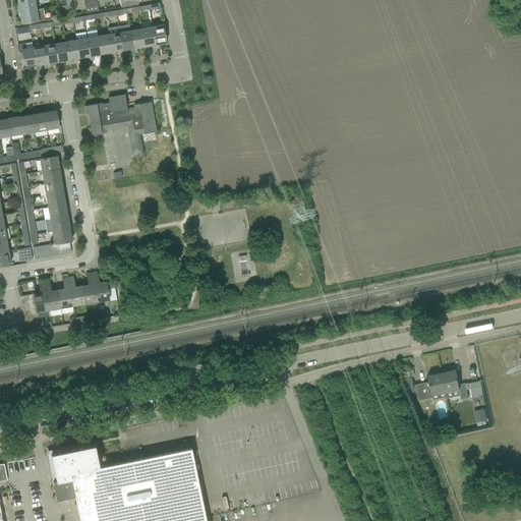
[(30,0),(17,2),(19,13),(37,10),(35,0),(30,0)]
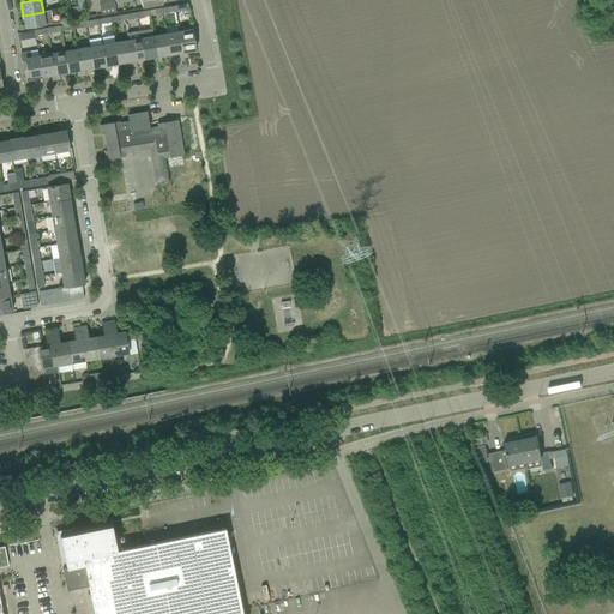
[(78,7),(68,8),(70,14),(79,13),(79,11),(85,10),(84,5),(79,6),(78,6),(78,7)]
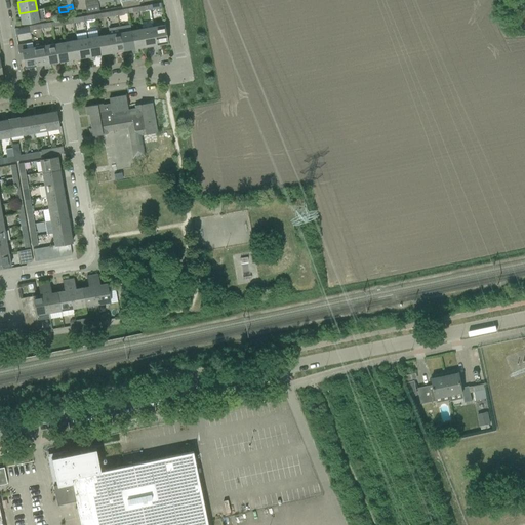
[(97,5),(86,7),(87,13),(98,11),(97,5)]
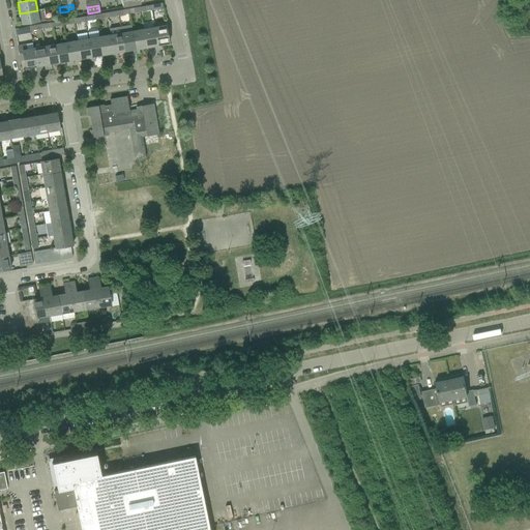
[(37,10),(20,13),(22,24),(21,24),(21,25),(46,21),(43,9),(37,10)]
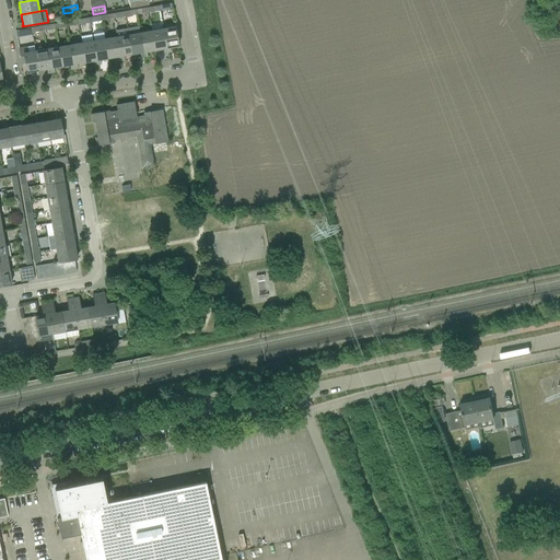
[(139,26),(127,28),(131,54),(140,53),(140,57),(144,57),(140,33),(139,26)]
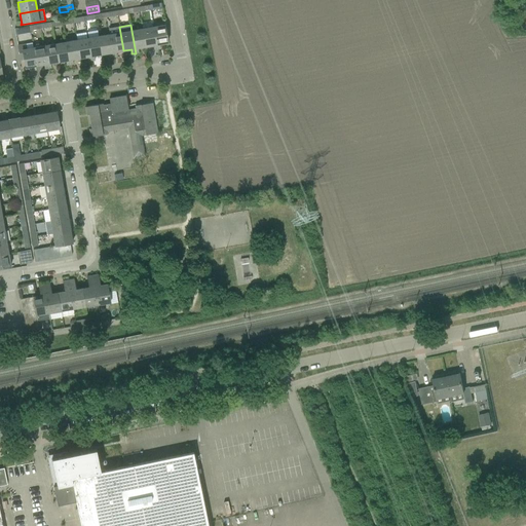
[(164,25),(153,27),(157,49),(160,49),(159,44),(167,43),(164,25)]
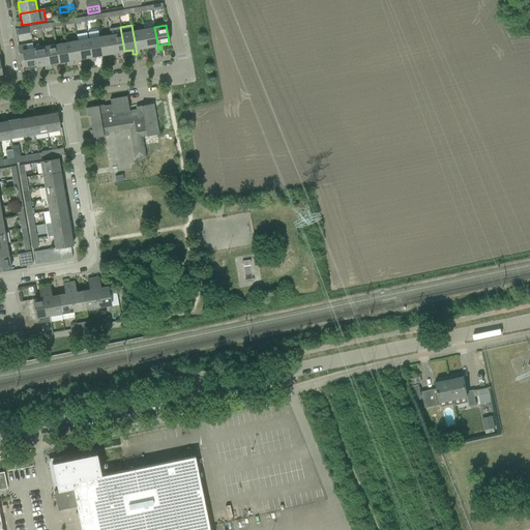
[(30,31),(29,26),(15,29),(16,35),(30,33),(30,31)]
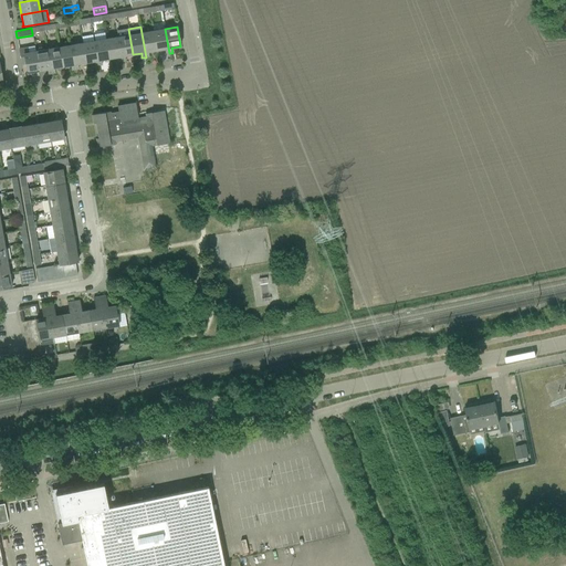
[(116,31),(118,38),(122,62),(126,61),(125,56),(133,54),(128,29),(116,31)]
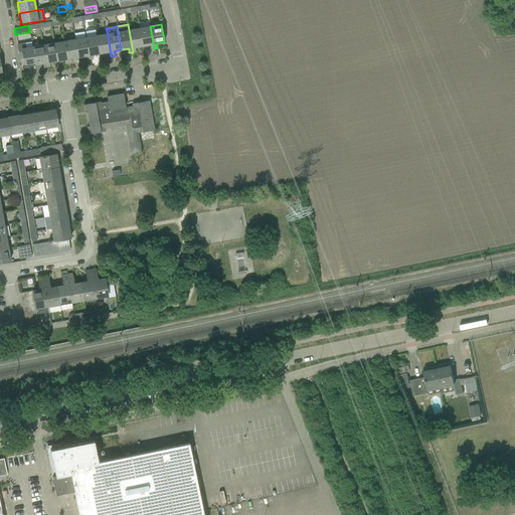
[(150,26),(140,28),(143,46),(150,44),(151,49),(154,48),(150,26)]
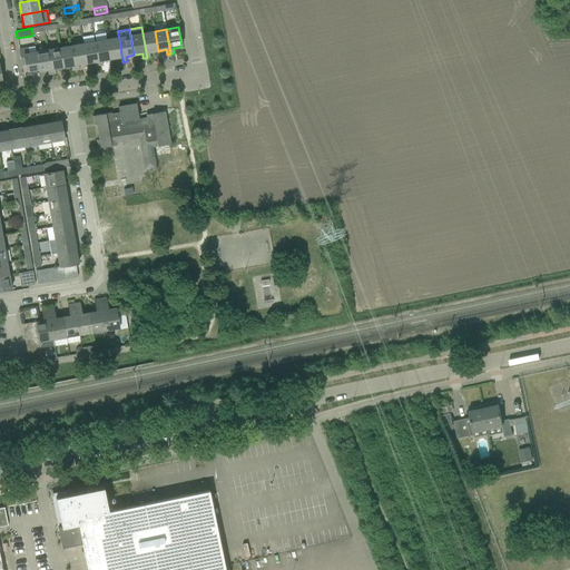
[(155,31),(143,33),(147,58),(150,57),(149,52),(158,51),(155,31)]
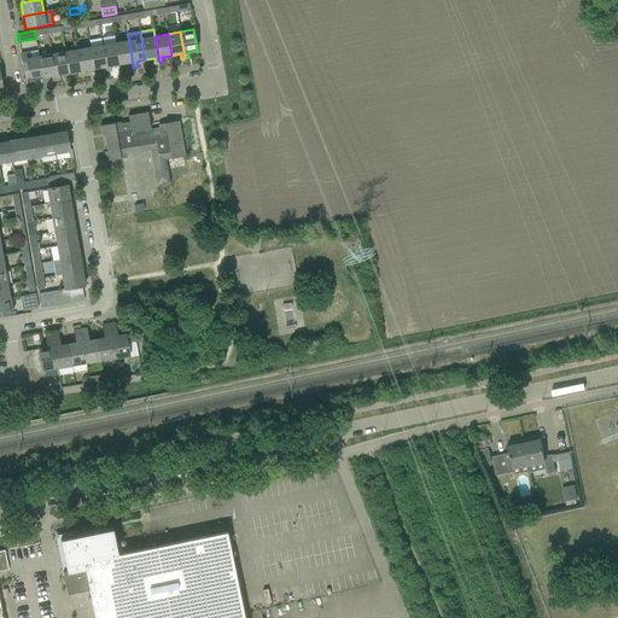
[(129,41),(116,42),(120,64),(128,63),(129,68),(133,68),(129,41)]
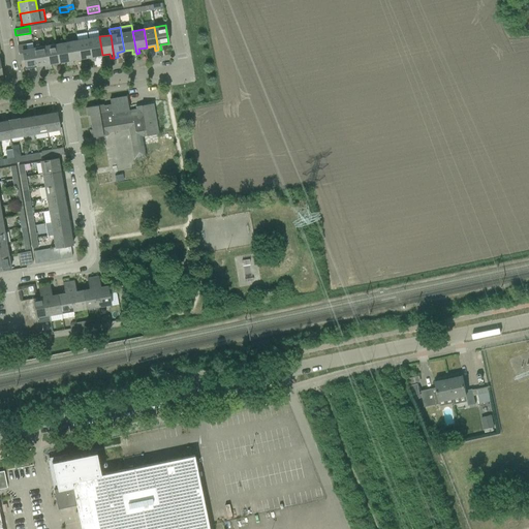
[(99,36),(88,38),(92,61),(95,61),(94,56),(102,55),(99,36)]
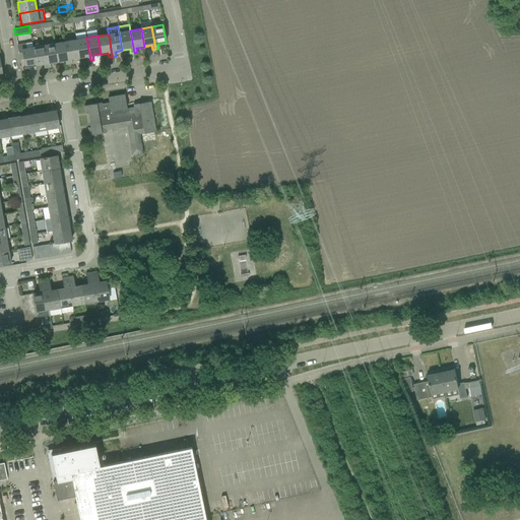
[(86,38),(76,40),(79,58),(86,56),(87,61),(90,60),(86,38)]
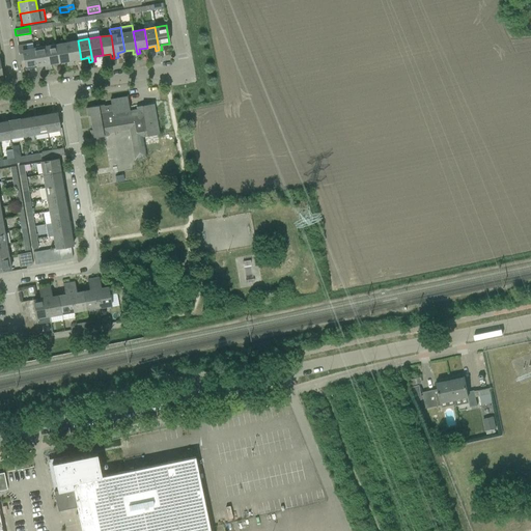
[(78,40),(66,43),(71,65),(74,64),(73,60),(81,59),(78,40)]
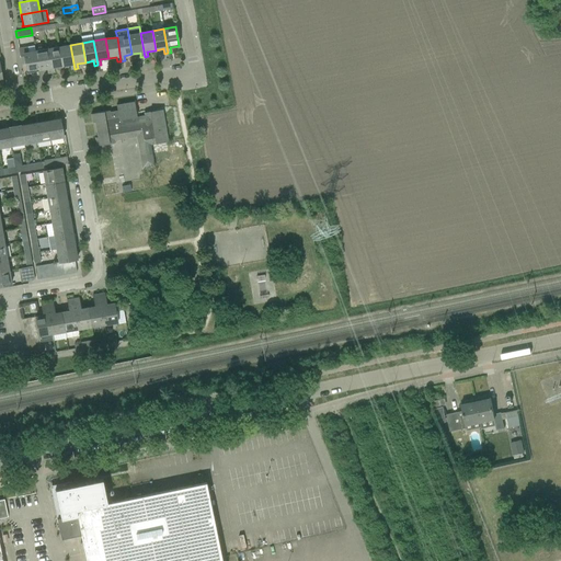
[(70,45),(58,47),(61,67),(70,65),(71,70),(75,69),(70,45)]
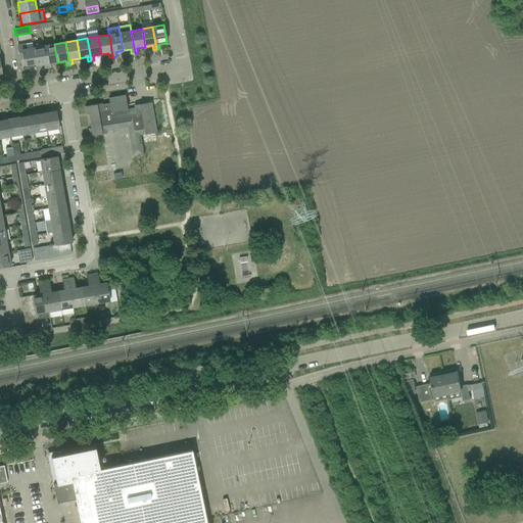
[(21,45),(17,45),(19,60),(24,59),(26,72),(29,72),(29,66),(36,65),(33,47),(32,43),(21,45)]
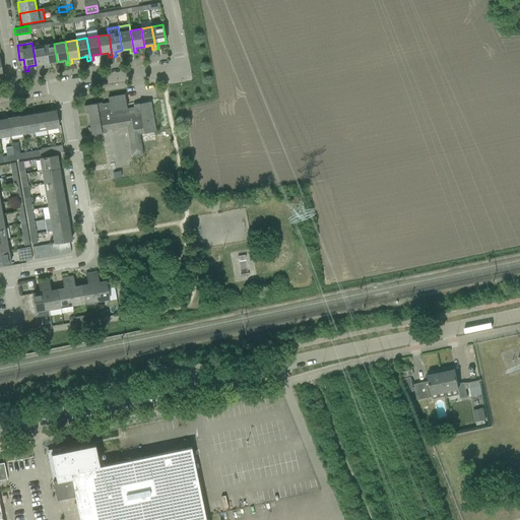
[(54,44),(44,46),(48,68),(51,67),(50,63),(57,62),(54,44)]
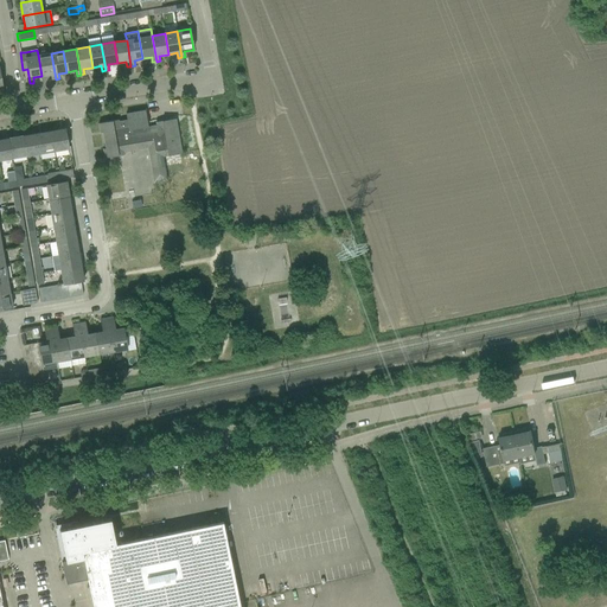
[(51,53),(38,55),(42,76),(50,75),(51,80),(56,80),(51,53)]
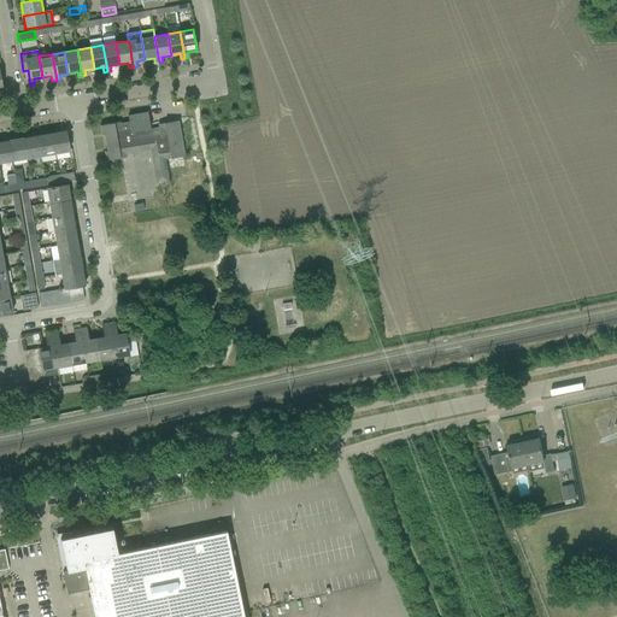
[(151,151),(151,153),(153,153),(154,158),(152,158),(157,186),(170,183),(165,159),(186,156),(180,121),(159,124),(159,127),(151,129),(147,112),(128,116),(129,122),(121,123),(121,122),(100,125),(100,127),(101,135),(104,134),(107,151),(105,152),(106,160),(127,157),(125,154),(151,151)]
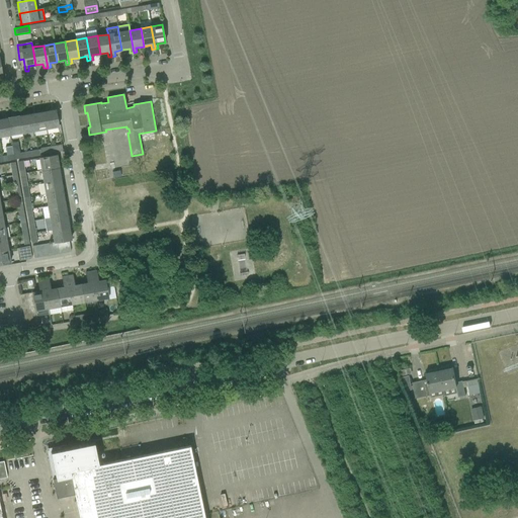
[(56,109),(44,111),(47,128),(59,126),(56,109)]
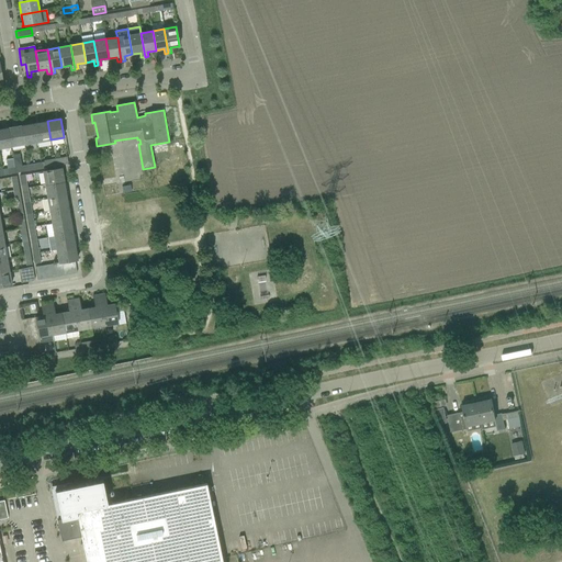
[(47,121),(34,123),(37,142),(51,139),(47,121)]
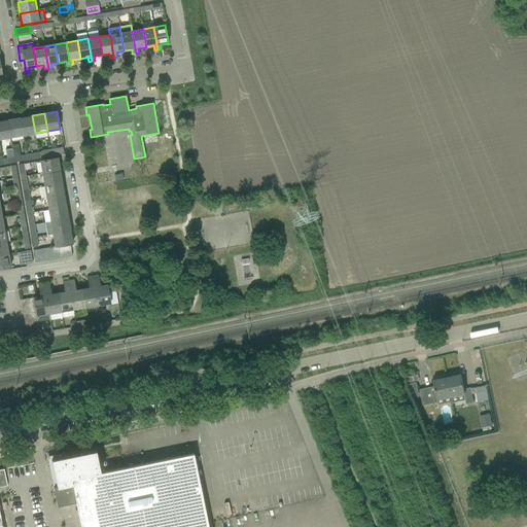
[(32,115),(20,117),(23,135),(35,133),(32,115)]
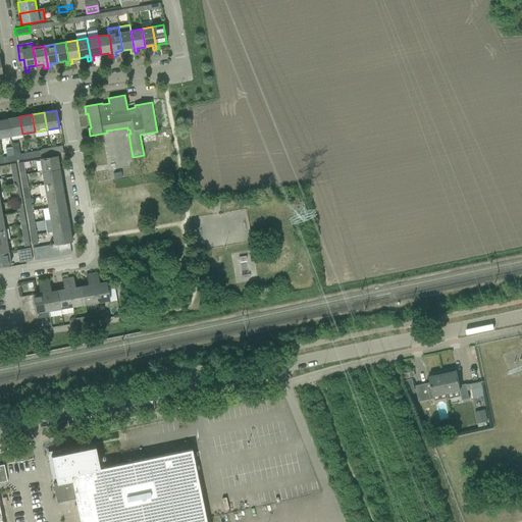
[(19,116),(8,118),(11,136),(22,134),(19,116)]
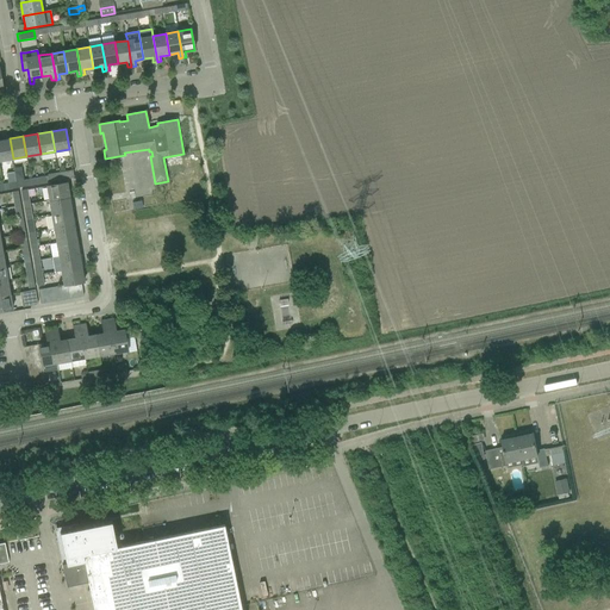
[(10,138),(0,139),(0,161),(13,159),(10,138)]
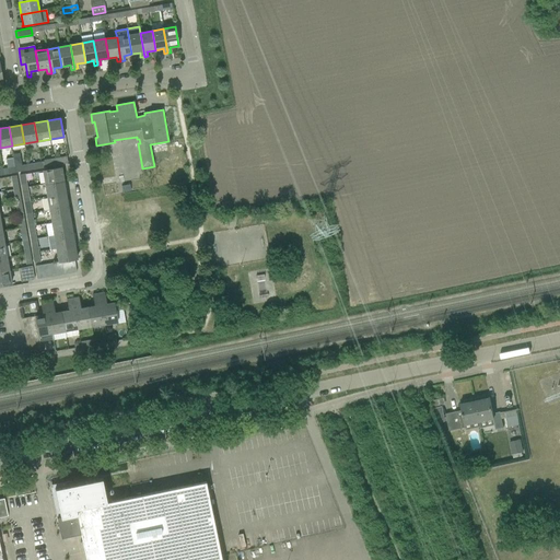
[(67,156),(54,159),(55,165),(68,163),(67,156)]
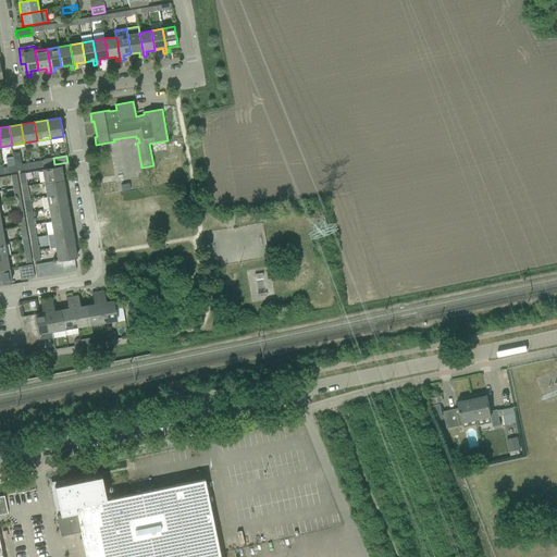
[(50,169),(41,170),(45,183),(63,180),(61,166),(50,169)]
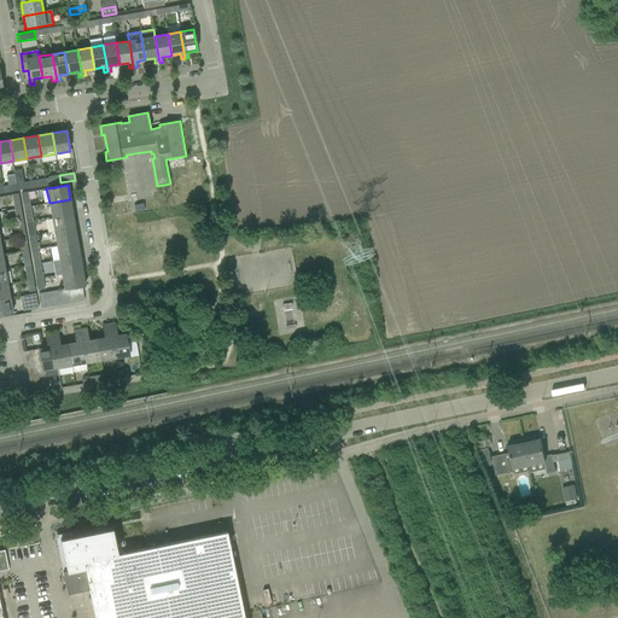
[(70,199),(50,203),(50,204),(52,217),(73,214),(70,200),(70,199)]
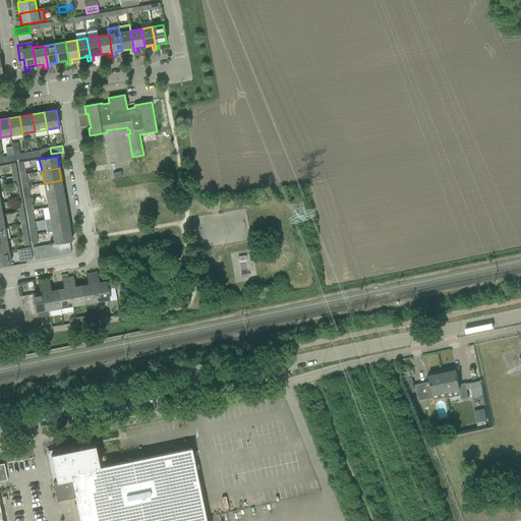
[(61,180),(44,183),(44,184),(46,195),(63,192),(61,181),(61,180)]
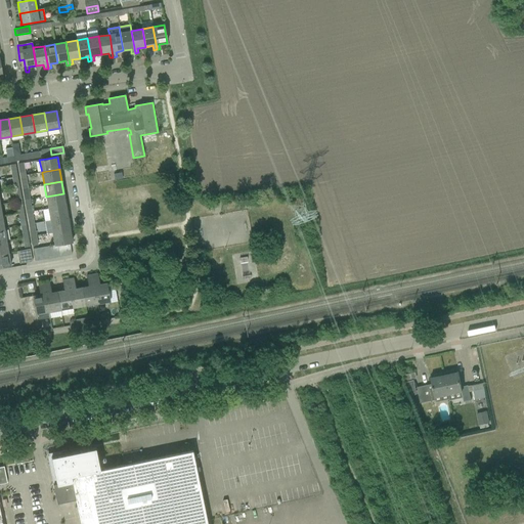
[(46,197),(48,209),(66,206),(63,193),(46,197)]
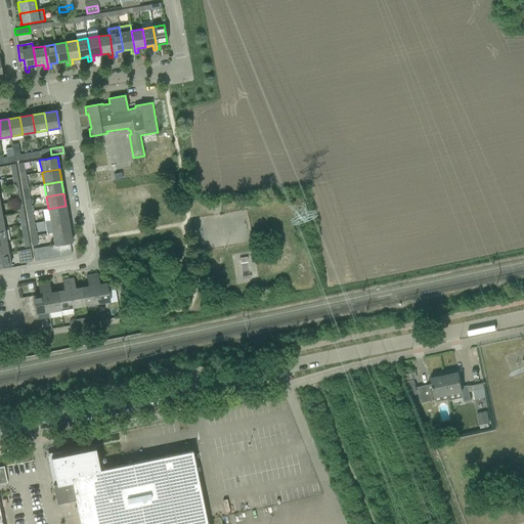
[(66,206),(48,209),(50,220),(68,217),(66,206)]
